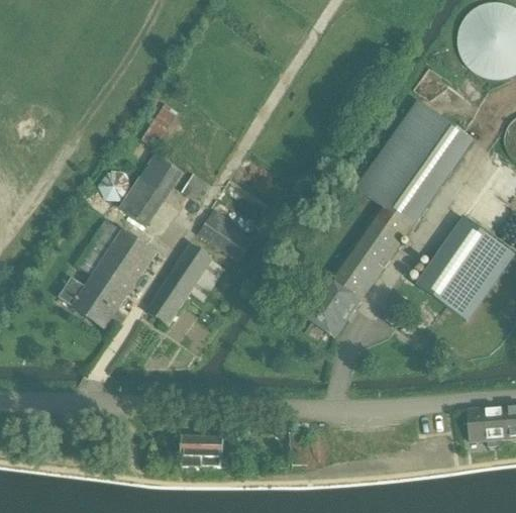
[(485,77),(488,78),(491,78),(494,79),(498,79),(501,79),(504,78),(508,77),(511,76),(514,75),(515,74),(515,5),(512,3),(509,2),(506,1),(502,0),(499,0),(495,0),(492,0),(489,1),(485,2),(482,3),(479,4),(476,6),(473,8),(470,10),(468,13),(466,15),(463,18),(461,21),(460,24),(459,27),(458,31),(457,34),(457,37),(457,41),(457,44),(458,47),(459,50),(460,55),(461,58),(463,61),(466,63),(468,66),(470,68),(473,71),(475,73),(478,74),(481,76),(485,77)]
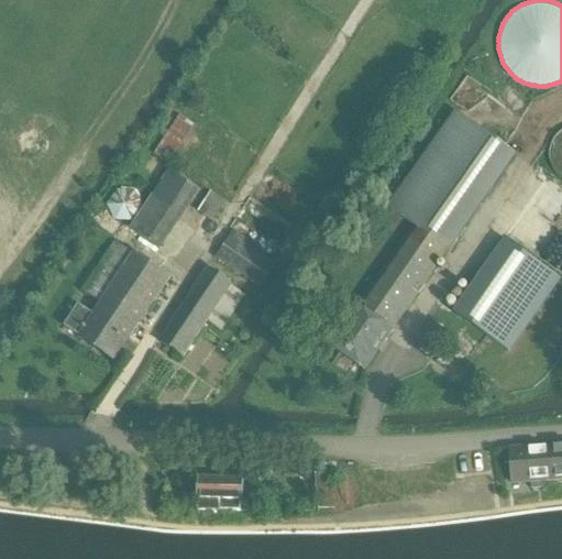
[(409,304),(449,245),(515,149),(459,110),(392,208),(415,223),(332,343),(366,366),(393,328),(409,304)]
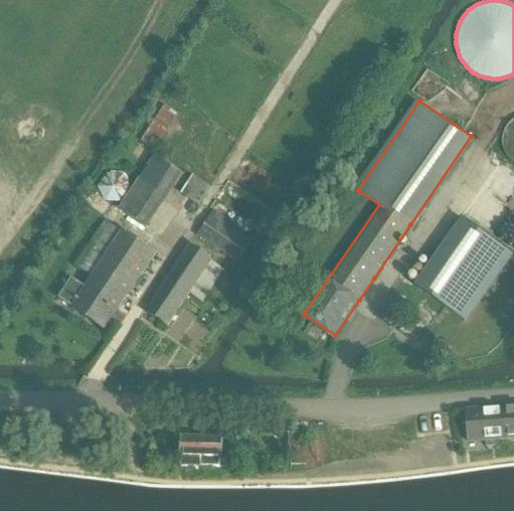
[(194,174),(182,193),(198,203),(210,184),(194,174)]
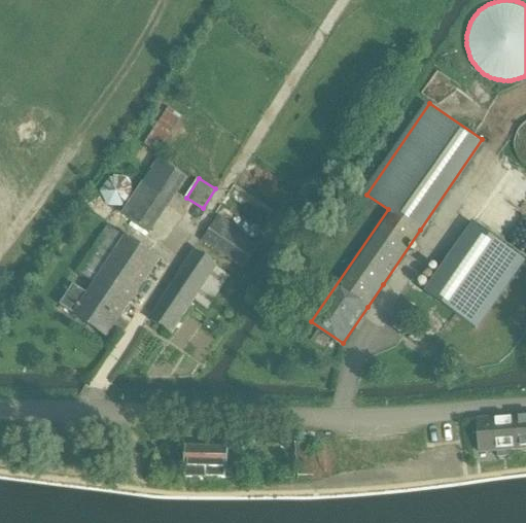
[(218,213),(203,237),(243,265),(256,243),(231,225),(233,222),(218,213)]
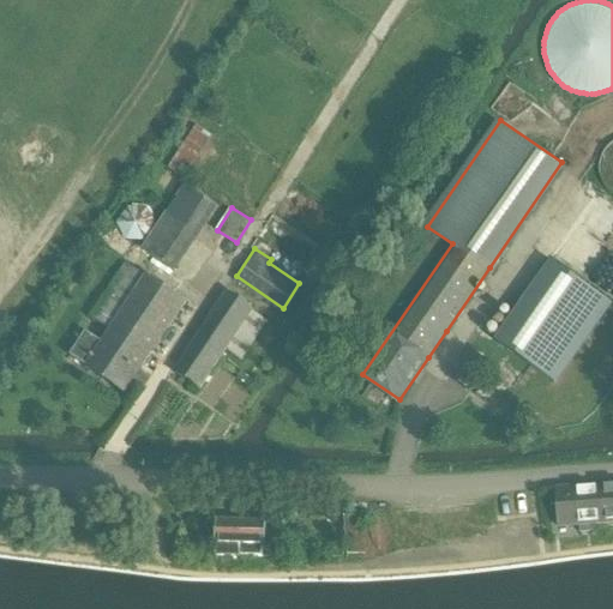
[(551,258),(505,324),(496,338),(556,380),(611,300),(551,258)]
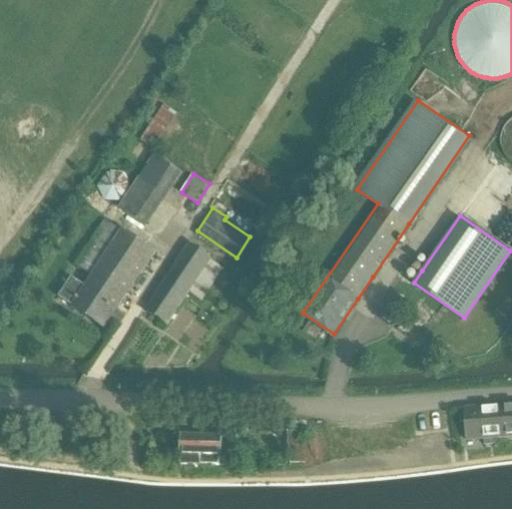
[(70,279),(59,295),(72,304),(72,305),(105,326),(155,250),(104,216),(73,262),(91,273),(84,283),(72,275),(70,279)]
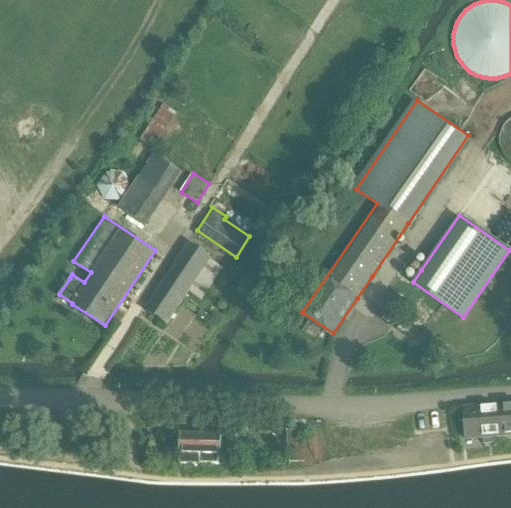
[(157,291),(146,308),(167,322),(178,305),(189,289),(201,297),(222,264),(189,242),(157,291)]
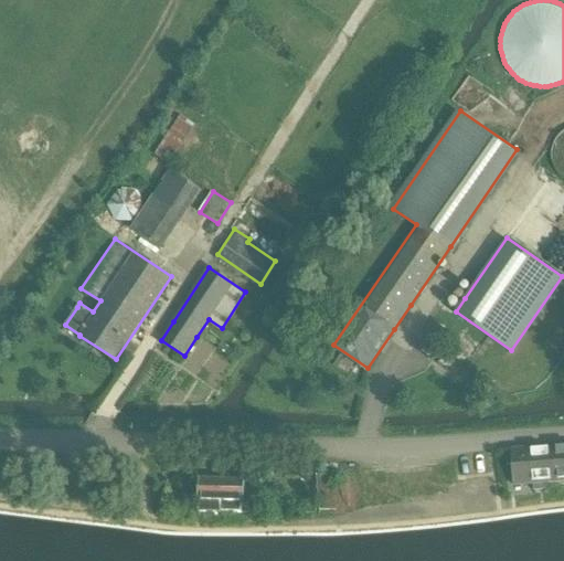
[(415,346),(432,357),(449,330),(433,319),(415,346)]
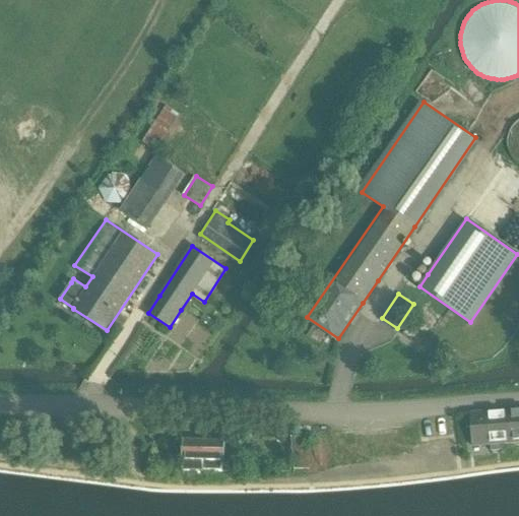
[(205,312),(201,318),(209,324),(213,319),(205,312)]
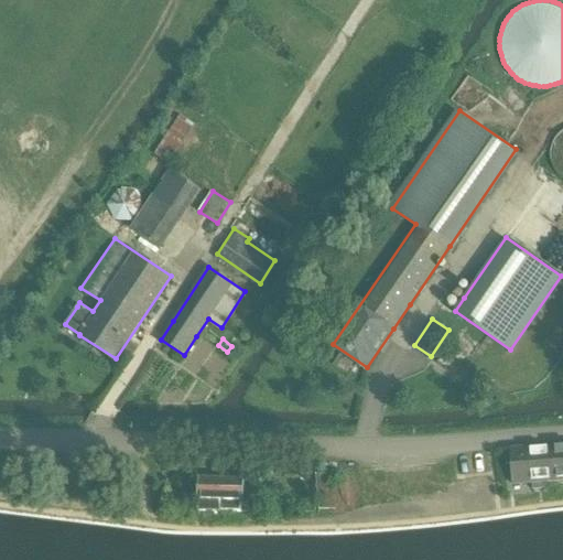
[(562,442),(536,444),(537,465),(541,464),(542,480),(544,480),(562,477),(562,442)]
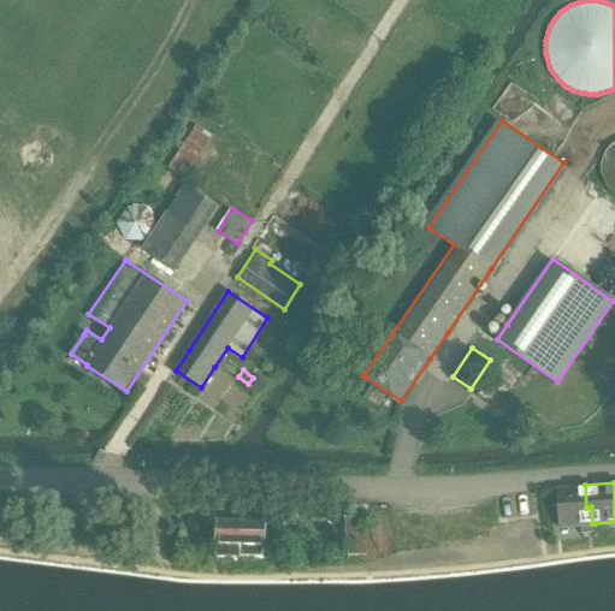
[(586,508),(585,485),(559,487),(561,526),(583,525),(583,532),(595,531),(595,523),(592,523),(591,506),(586,508)]
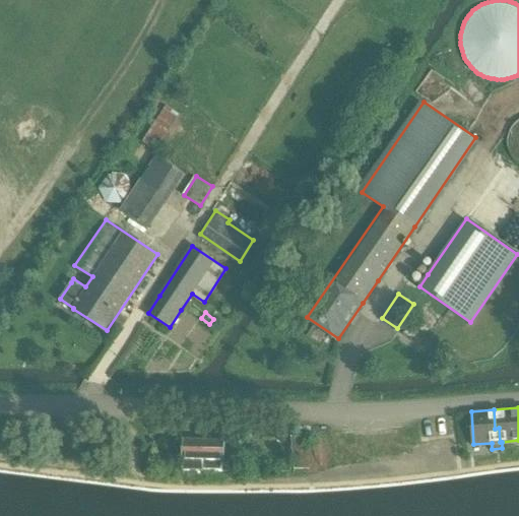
[(293,434),(295,467),(309,466),(307,433),(293,434)]
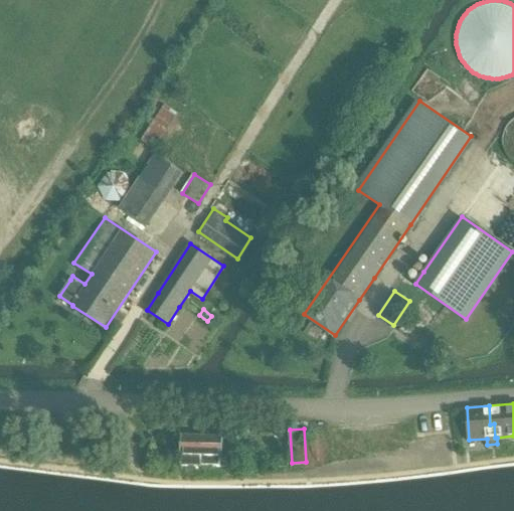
[(181,455),(181,464),(220,465),(227,465),(227,455),(222,455),(223,436),(181,435),(181,455)]
